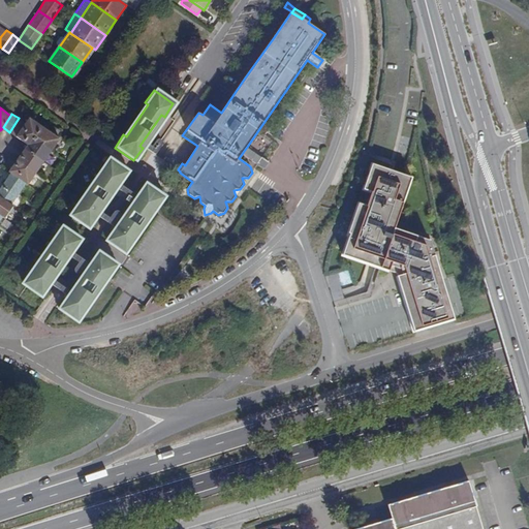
[(143,148),(164,117),(161,115),(139,146),(143,148)]
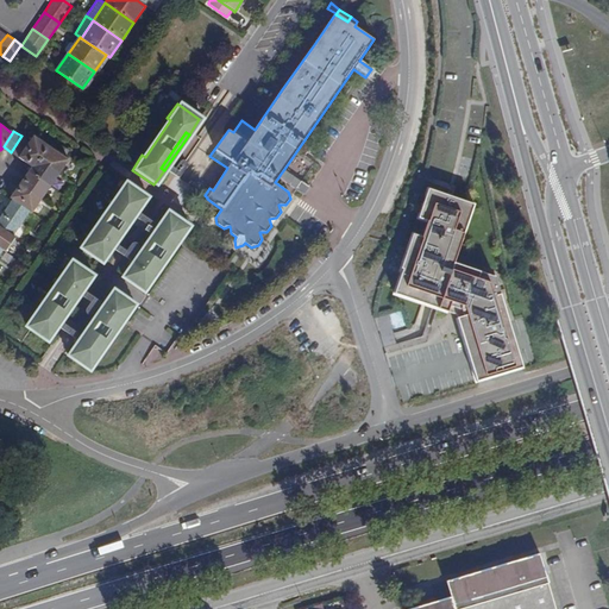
[(30,142),(26,139),(22,136),(11,152),(19,157),(30,142)]
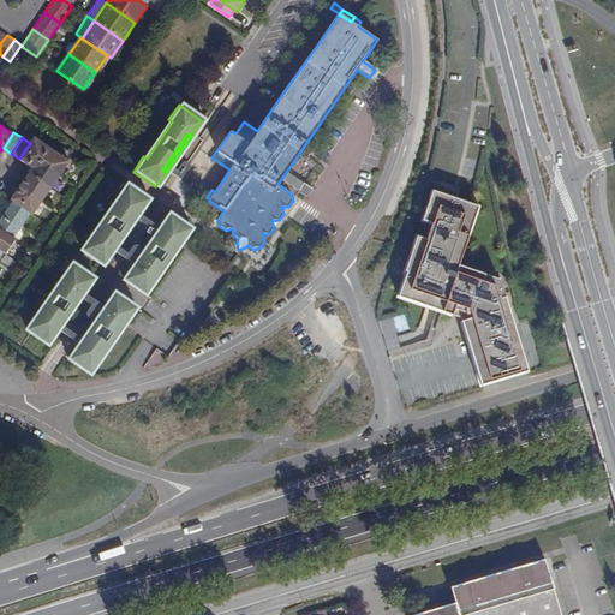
[(47,145),(34,137),(30,143),(19,159),(33,167),(39,159),(47,145)]
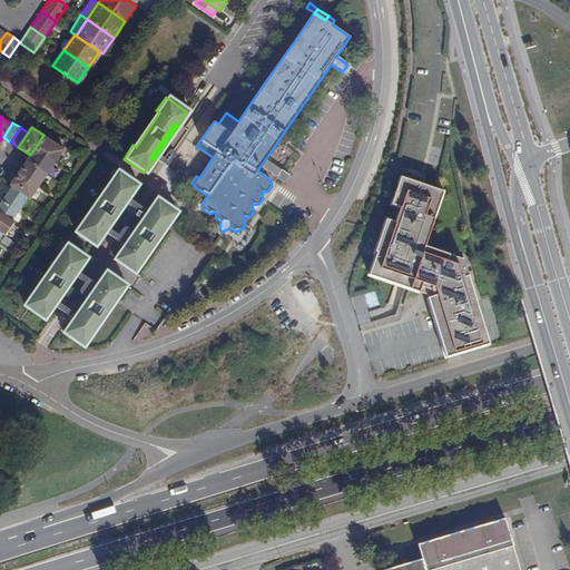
[(165,166),(168,168),(192,134),(188,131),(165,166)]
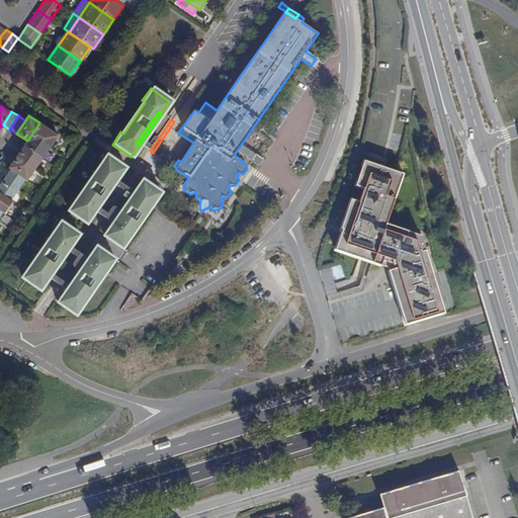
[(58,135),(39,122),(32,134),(50,146),(58,135)]
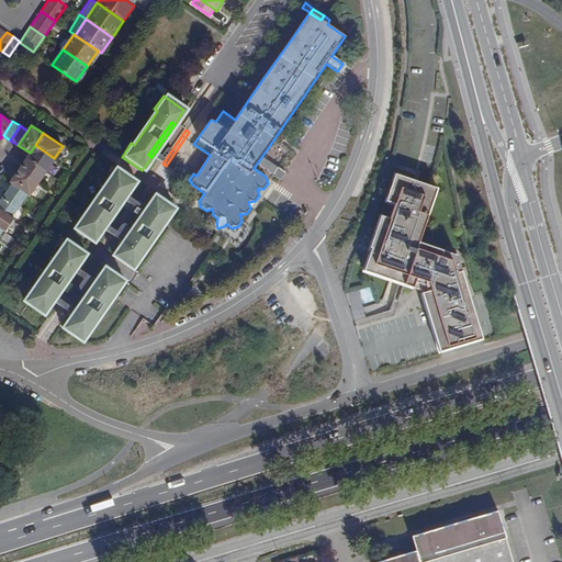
[(46,170),(54,158),(35,145),(30,153),(26,157),(46,170)]
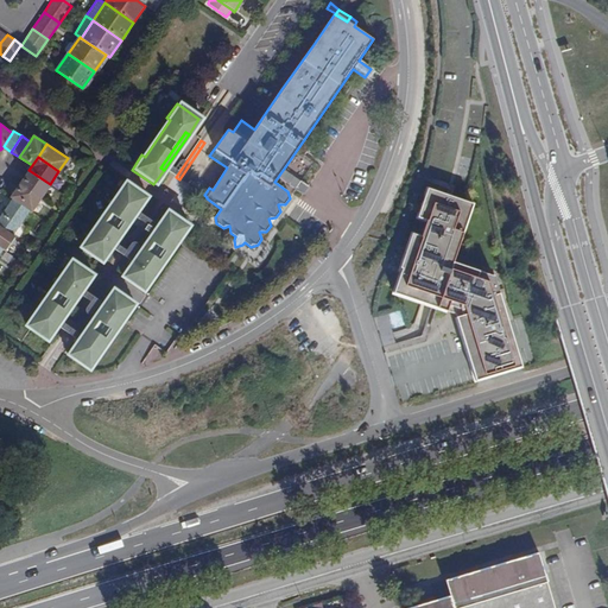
[(309,185),(284,169),(278,177),(303,195),(309,185)]
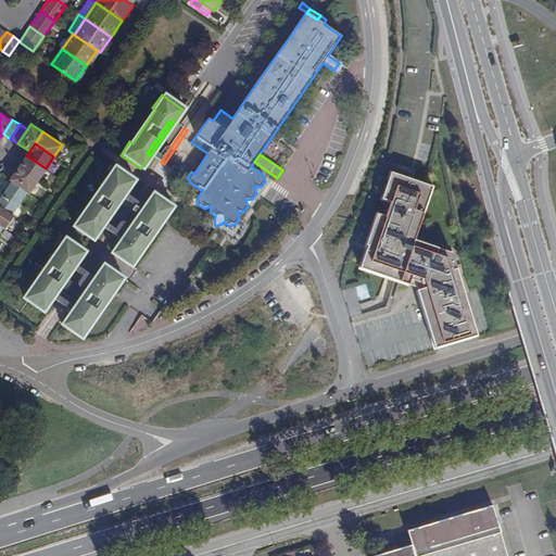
[(37,181),(46,168),(26,155),(17,167),(37,181)]
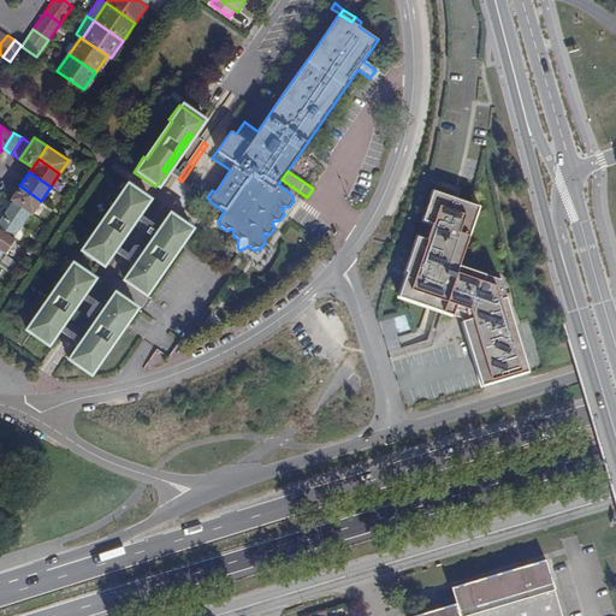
[(165,212),(155,227),(159,230),(132,267),(108,249),(134,213),(136,214),(147,200),(124,184),(114,199),(117,201),(92,238),(88,236),(78,250),(100,266),(111,273),(141,295),(150,280),(148,279),(175,240),(178,241),(188,227),(165,212)]
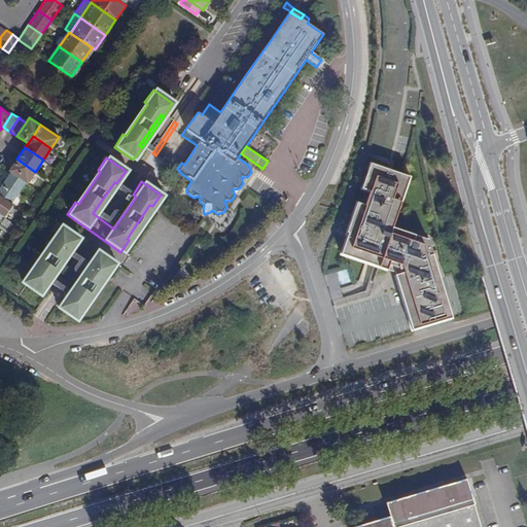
[(16,159),(8,171),(11,172),(26,182),(27,183),(35,172),(16,159)]
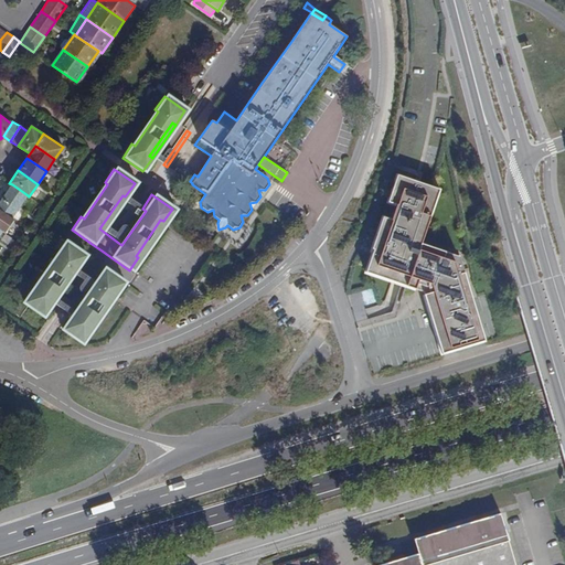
[(486,341),(464,256),(426,246),(440,187),(397,176),(392,195),(396,210),(394,219),(382,216),(368,276),(425,290),(441,354),(486,343),(486,341)]
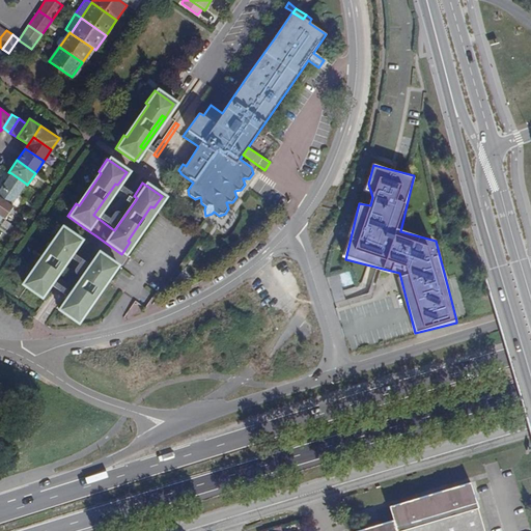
[(11,173),(0,189),(0,197),(11,204),(26,184),(11,173)]
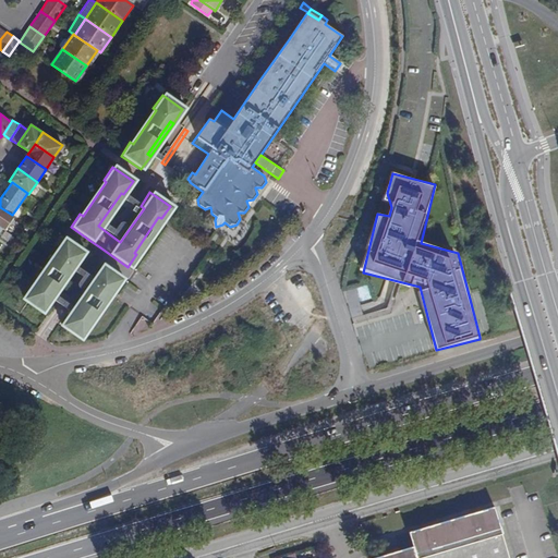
[(120,242),(144,208),(141,206),(123,194),(121,193),(98,226),(120,242)]
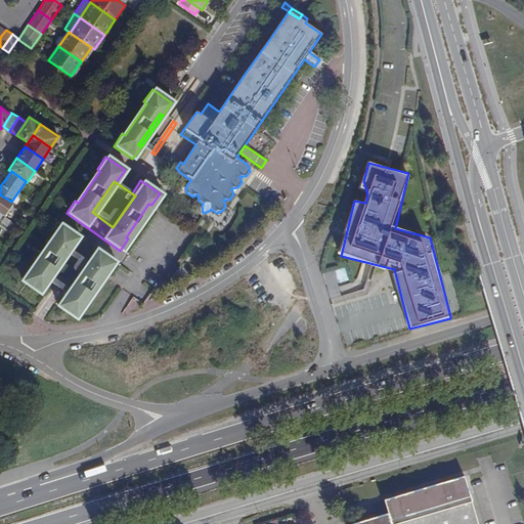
[(0,212),(3,215),(4,216),(13,204),(11,202),(0,194),(0,212)]
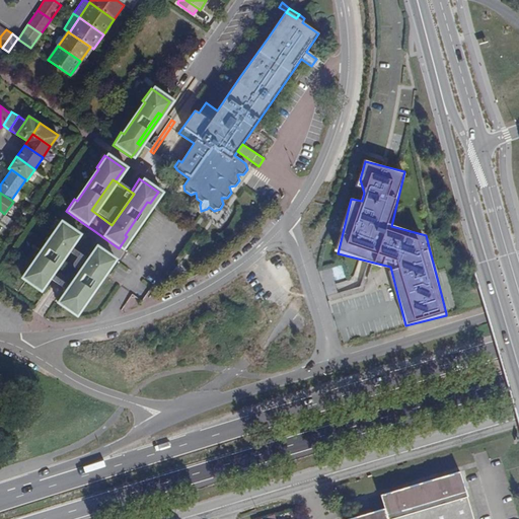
[(41,291),(29,308),(31,309),(50,283),(48,282),(43,289),(41,288),(48,278),(46,276),(67,245),(86,260),(66,290),(63,289),(56,299),(53,296),(51,298),(73,314),(82,301),(79,300),(100,269),(103,271),(112,258),(85,240),(77,234),(59,221),(50,234),(53,236),(31,267),(28,265),(20,277),(41,291)]
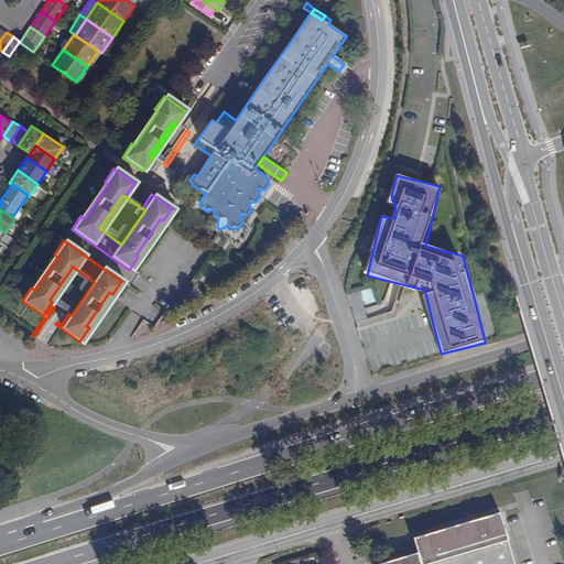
[(84,255),(93,261),(101,250),(91,243),(84,255)]
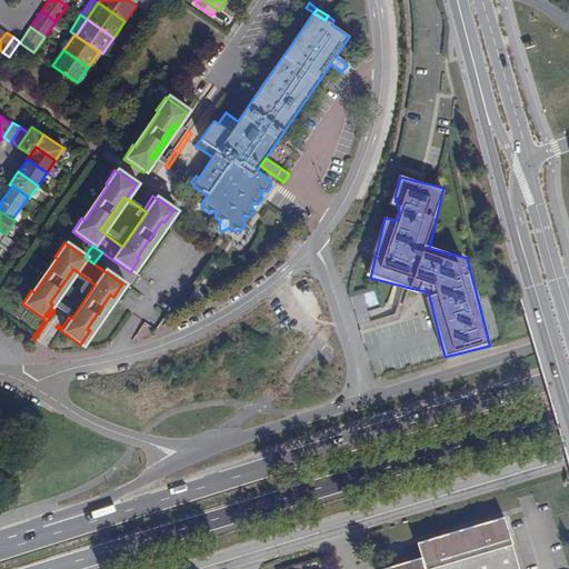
[(72,318),(95,285),(73,269),(50,302),(52,305),(69,317),(72,318)]
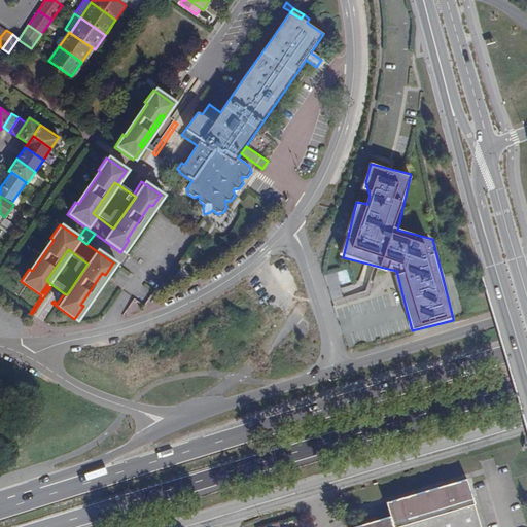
[(481,526),(466,479),(386,502),(390,517),(353,526),(481,526)]
